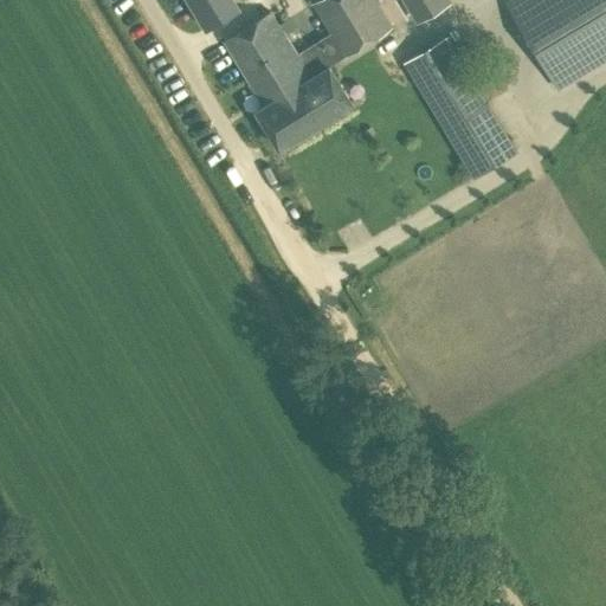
[(188,0),(207,28),(238,10),(232,0),(188,0)]
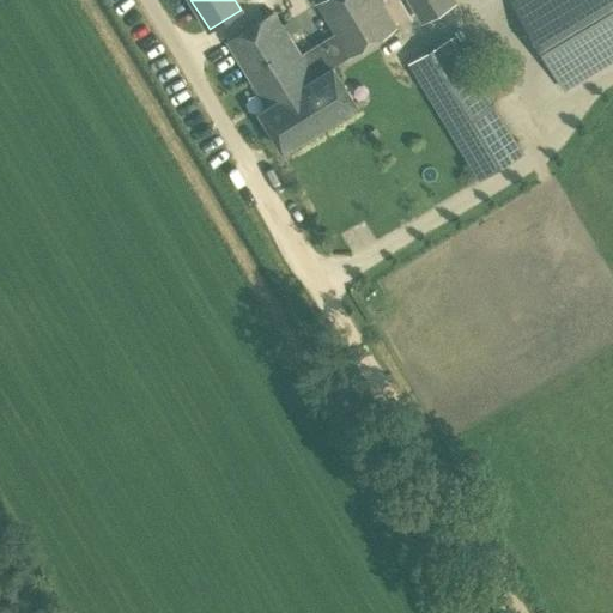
[(333,67),(396,28),(380,0),(322,0),(316,4),(335,35),(301,56),(274,13),(228,42),(268,109),(261,113),(284,151),(357,105),(333,67)]
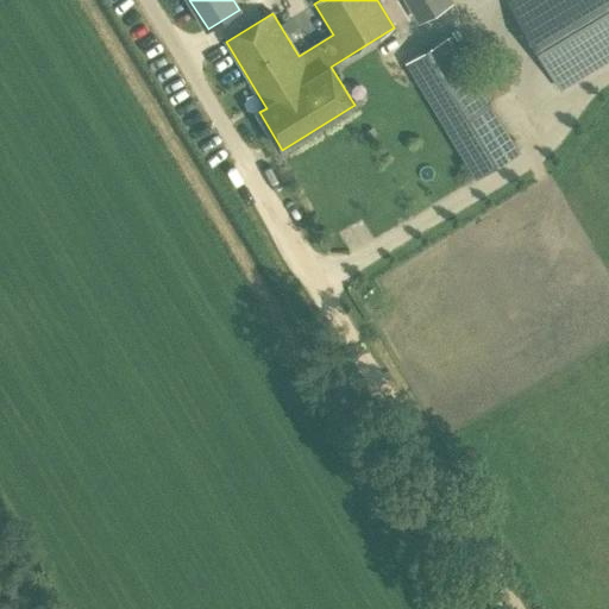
[(452,0),(405,0),(419,23),(453,1),(452,0)]
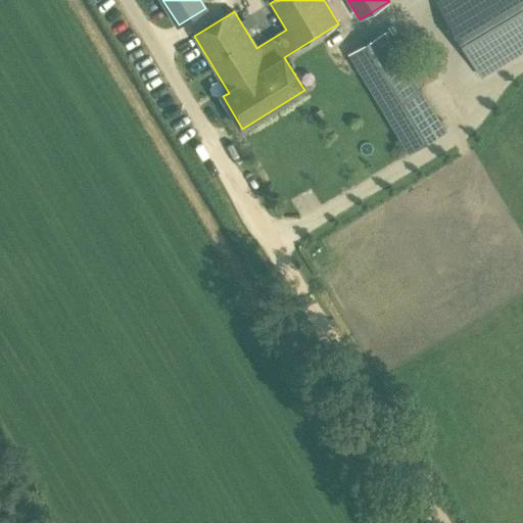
[(482,78),(522,53),(522,0),(440,0),(437,2),(482,78)]
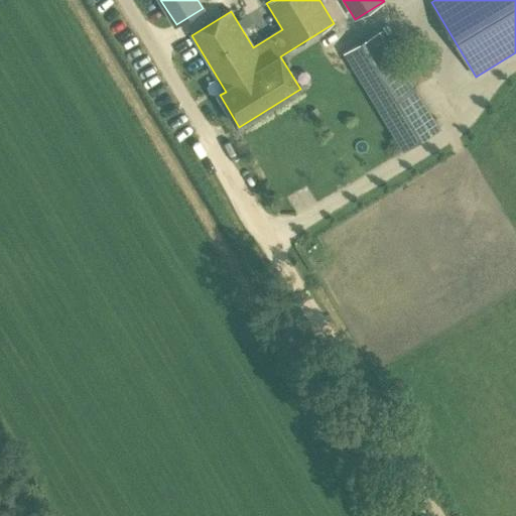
[(402,151),(439,130),(382,31),(345,53),(402,151)]
